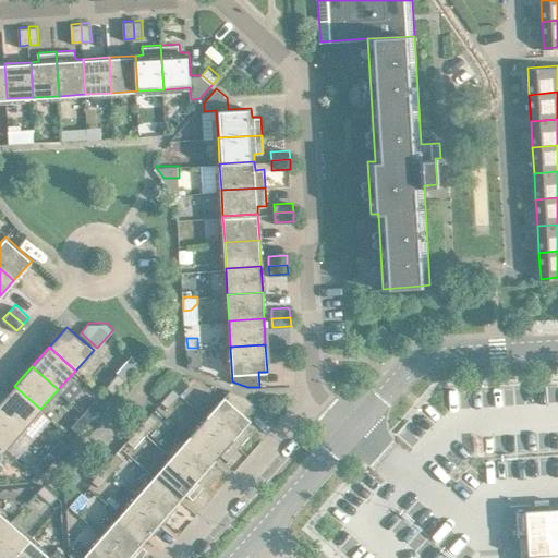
[(107,386),(113,392),(125,378),(119,372),(107,386)]
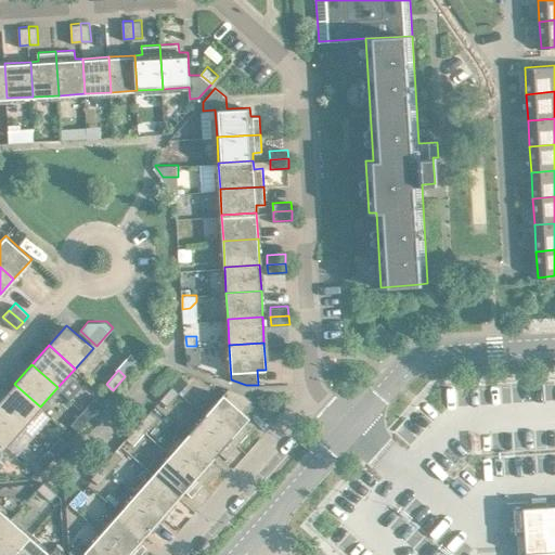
[(181,375),(172,385),(180,391),(189,382),(181,375)]
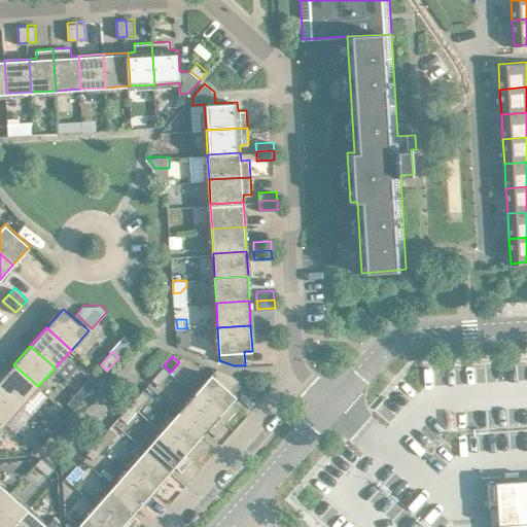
[(13,364),(0,379),(0,385),(22,405),(38,386),(13,364)]
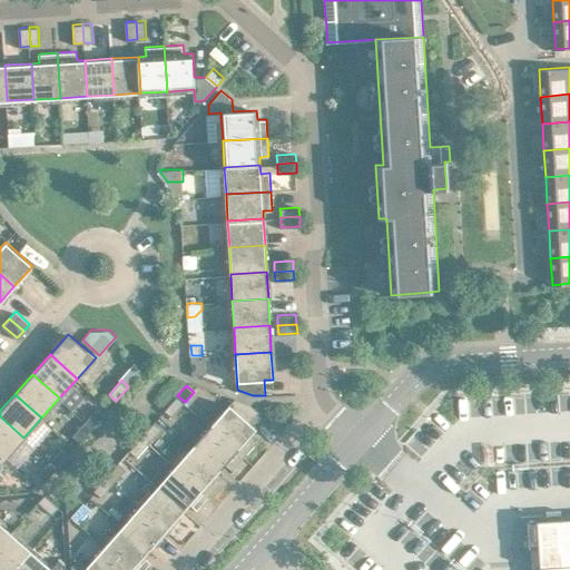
[(177,395),(165,410),(173,416),(185,402),(177,395)]
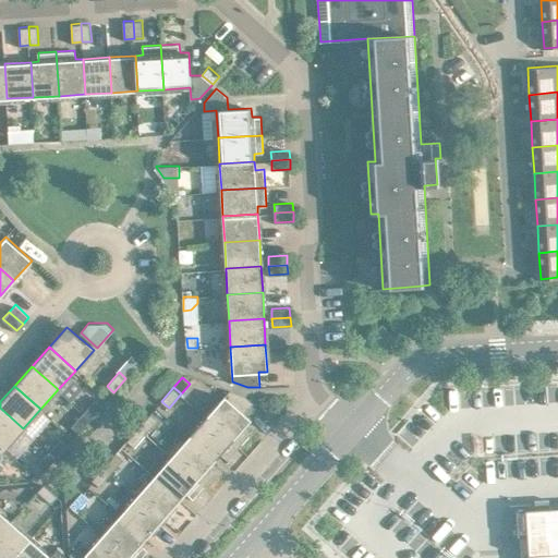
[(230,389),(206,416),(240,446),(252,432),(245,426),(251,419),(244,413),(253,402),(245,395),(230,389)]
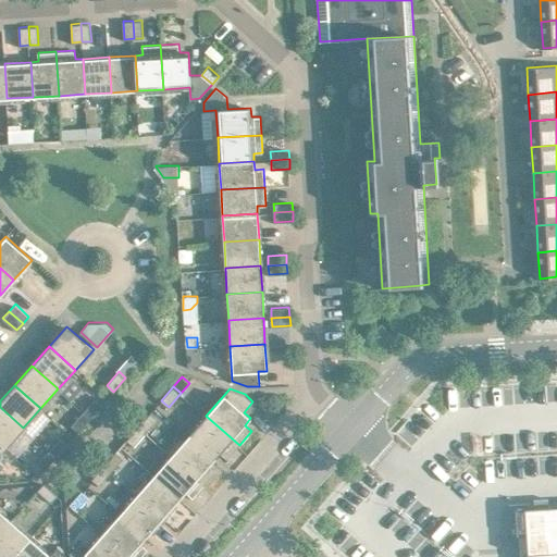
[(95,398),(83,411),(90,418),(102,404),(95,398)]
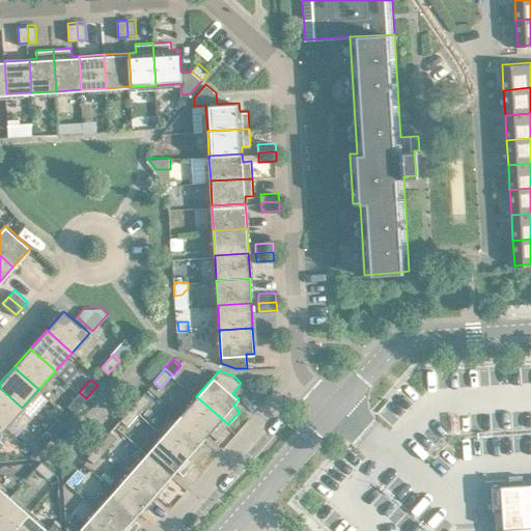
[(0,388),(0,421),(5,426),(22,408),(0,388)]
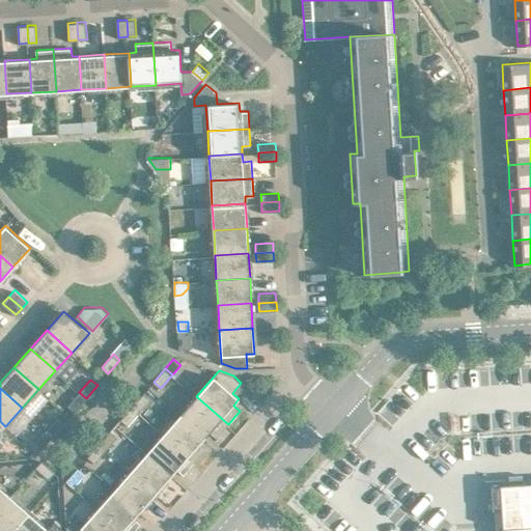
[(86,398),(79,392),(67,404),(75,411),(86,398)]
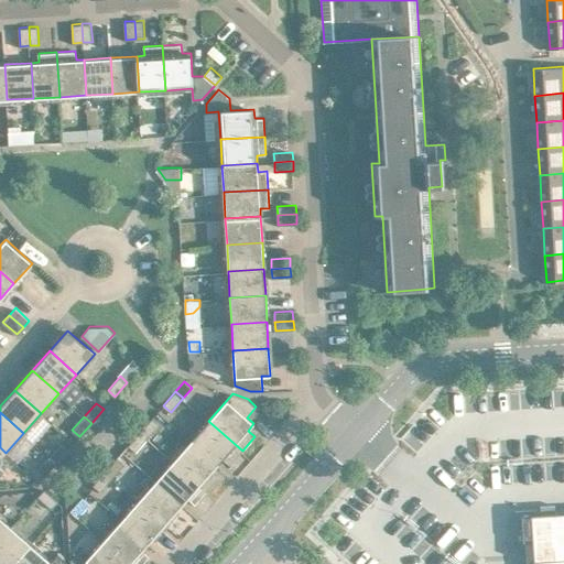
[(152,418),(140,431),(148,437),(160,424),(152,418)]
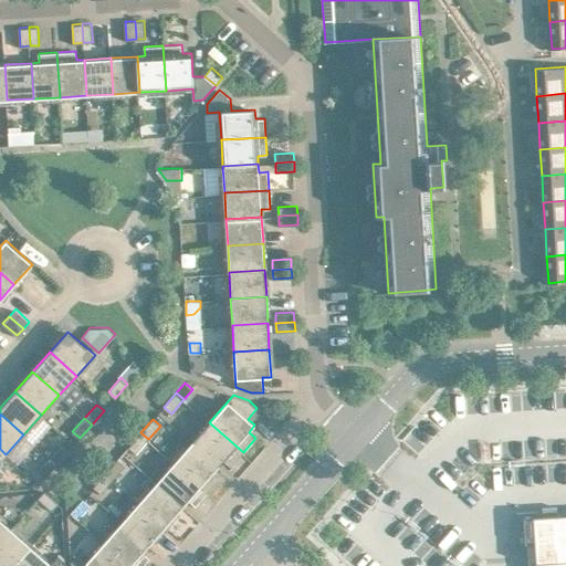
[(209,422),(191,442),(218,465),(223,460),(231,465),(243,452),(209,422)]
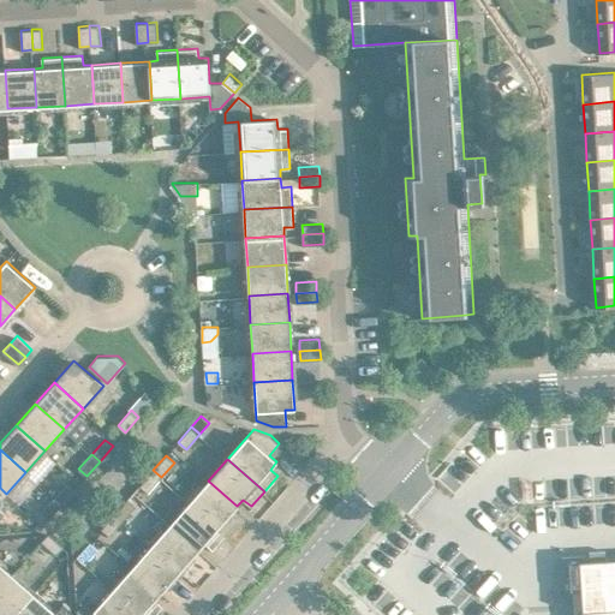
[(161,477),(153,470),(139,485),(148,493),(161,477)]
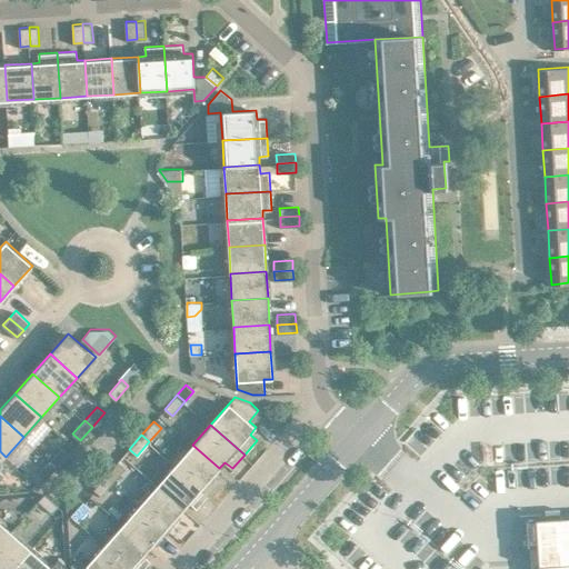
[(192,445),(175,465),(209,495),(221,480),(215,475),(219,468),(192,445)]
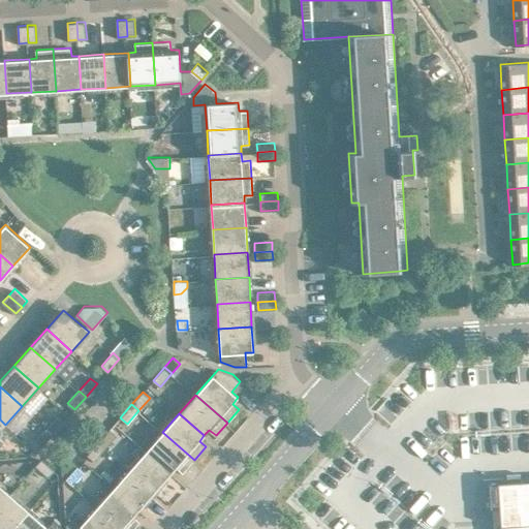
[(58,414),(47,428),(53,434),(64,421),(58,414)]
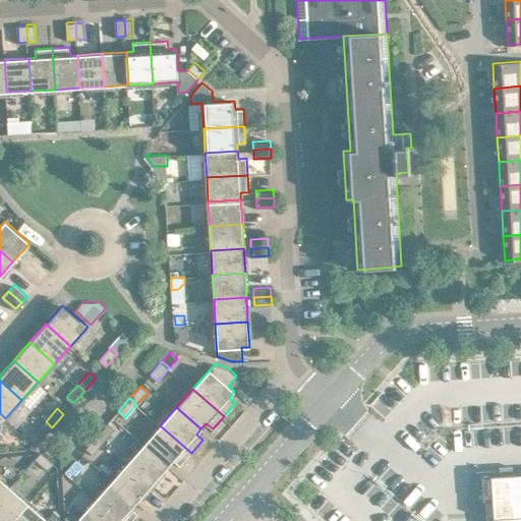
[(52,427),(46,421),(35,433),(41,440),(52,427)]
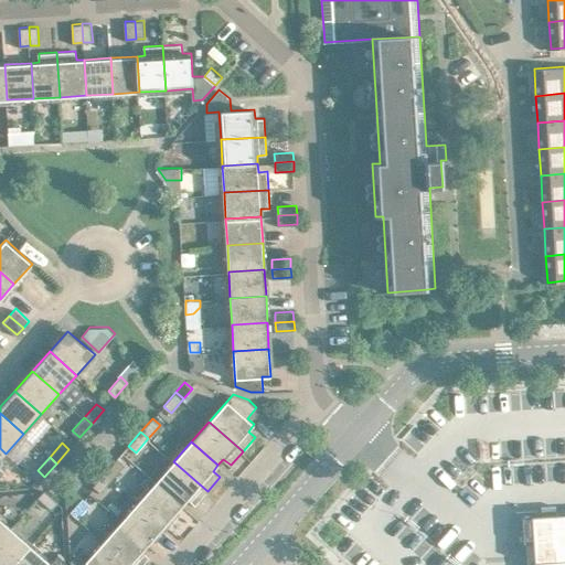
[(118,458),(106,471),(113,478),(125,465),(118,458)]
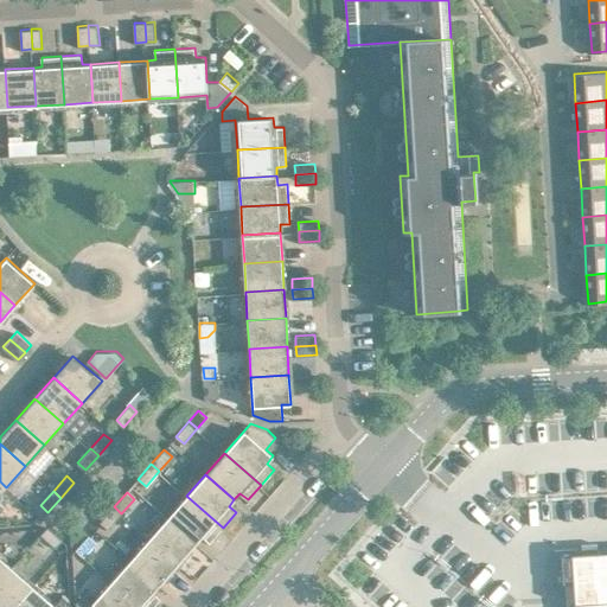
[(186,496),(167,517),(197,542),(202,536),(210,542),(223,528),(186,496)]
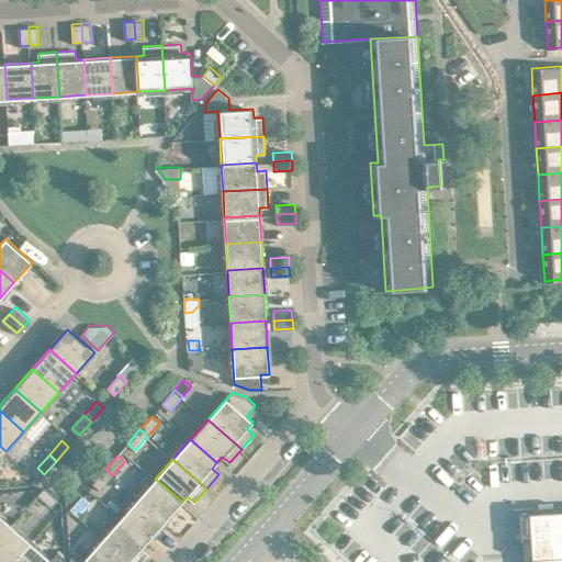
[(112,475),(105,469),(93,483),(100,489),(112,475)]
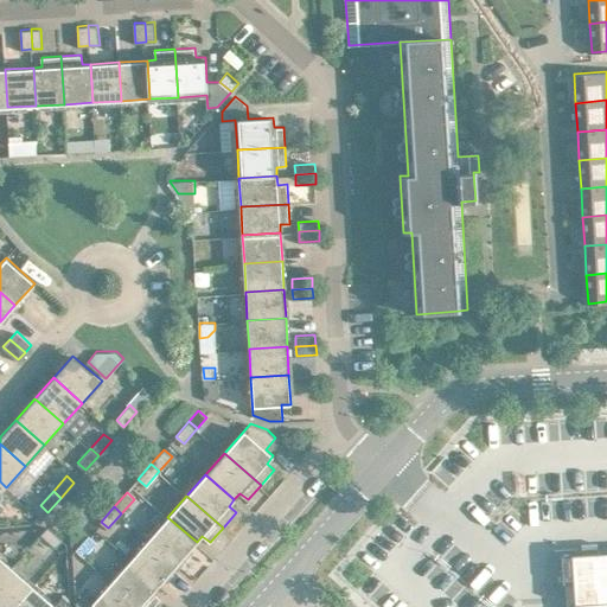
[(167,517),(148,538),(178,563),(197,542),(167,517)]
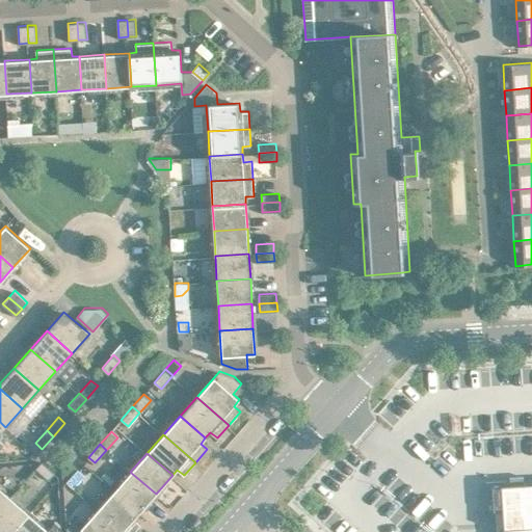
[(35,468),(49,479),(54,472),(42,460),(35,468)]
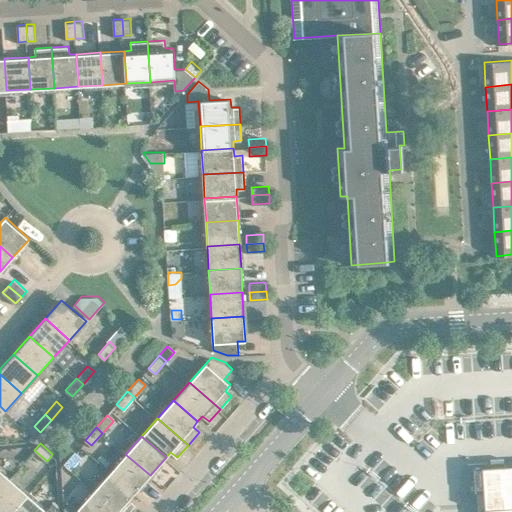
[(75,451),(64,463),(70,469),(81,456),(75,451)]
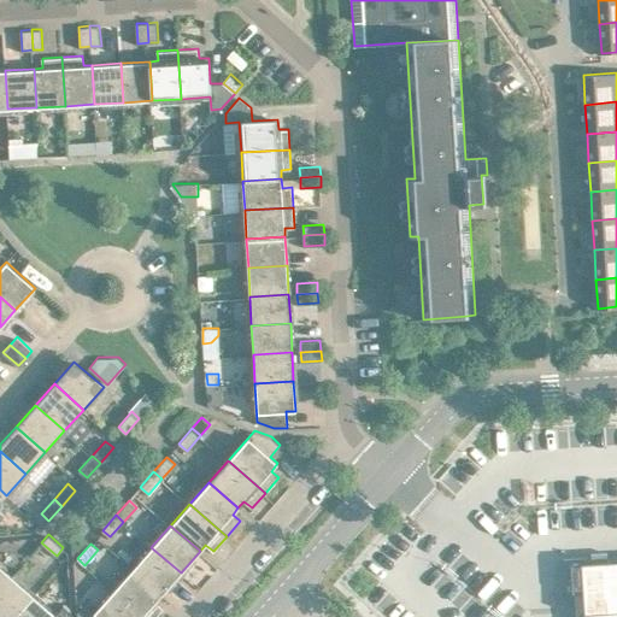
[(151,547),(133,569),(162,594),(181,573),(151,547)]
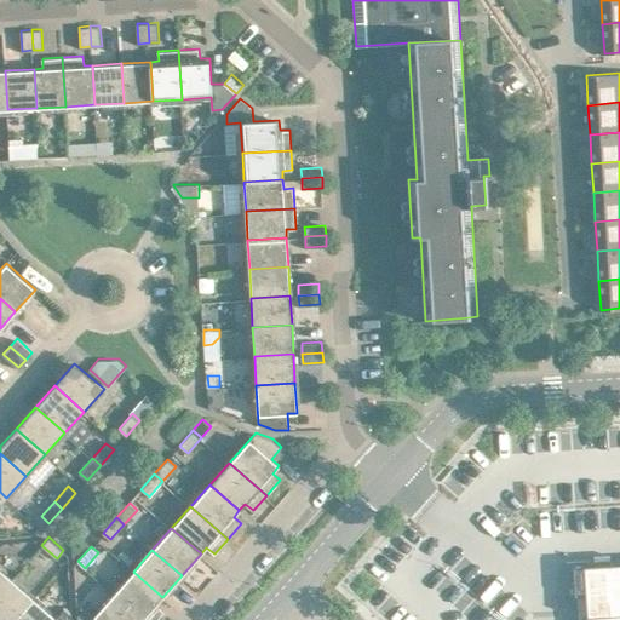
[(619,619),(619,562),(575,566),(573,566),(575,595),(577,595),(584,595),(585,619),(619,619)]
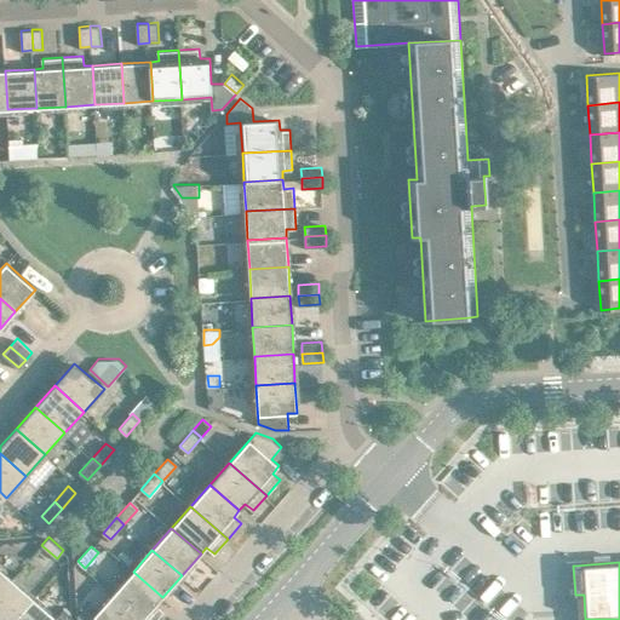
[(0,591),(11,579),(0,568),(0,591)]
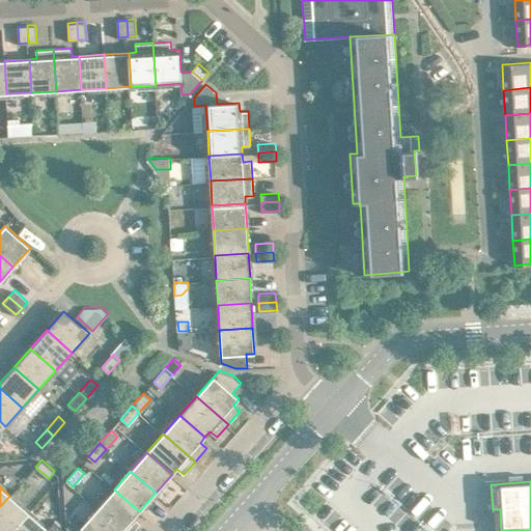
[(114,490),(98,508),(122,530),(133,530),(141,523),(134,518),(139,511),(114,490)]
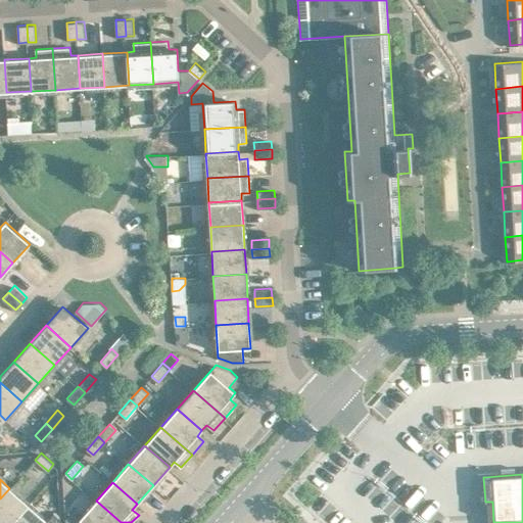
[(0,522),(11,522),(28,505),(9,488),(0,498),(0,522)]
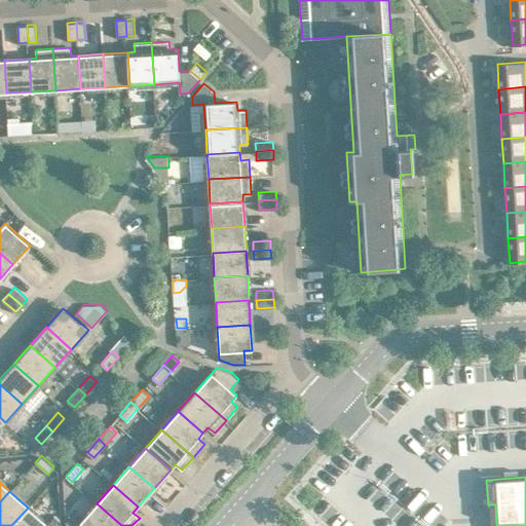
[(121,525),(97,503),(79,522),(71,515),(66,521),(66,525),(121,525)]
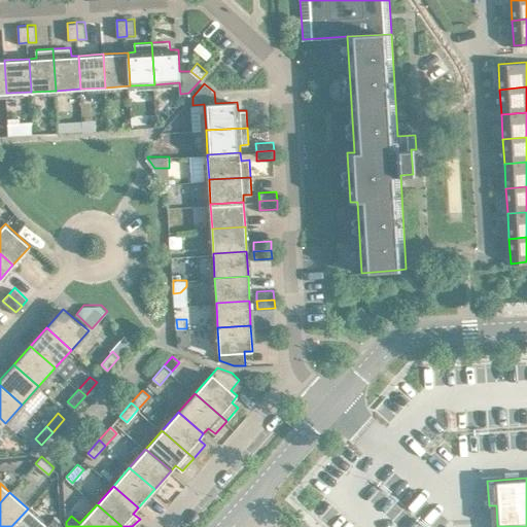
[(28,508),(11,526),(61,526),(61,522),(55,517),(47,525),(28,508)]
